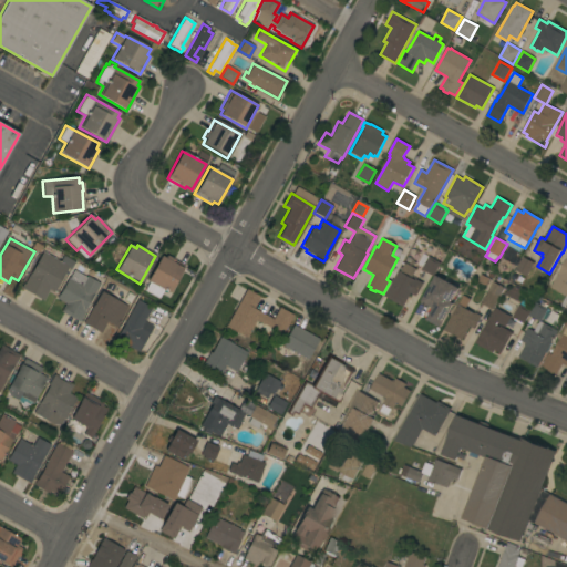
[(20,288),(23,284),(29,275),(30,275),(42,251),(60,261),(63,256),(74,263),(70,270),(68,268),(54,291),(49,289),(42,301),(20,288)]
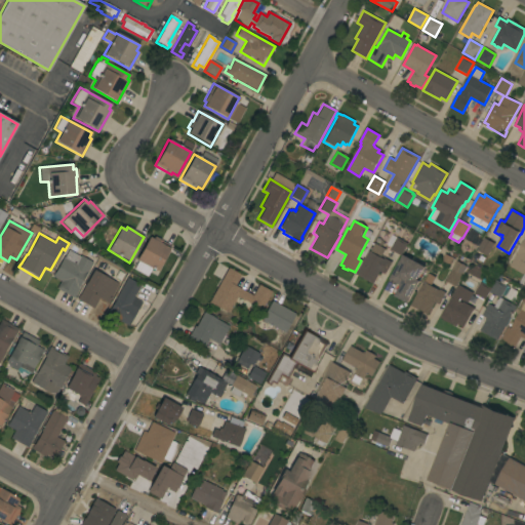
[(524,274),(511,266),(524,238),(524,235),(524,233),(524,274)]
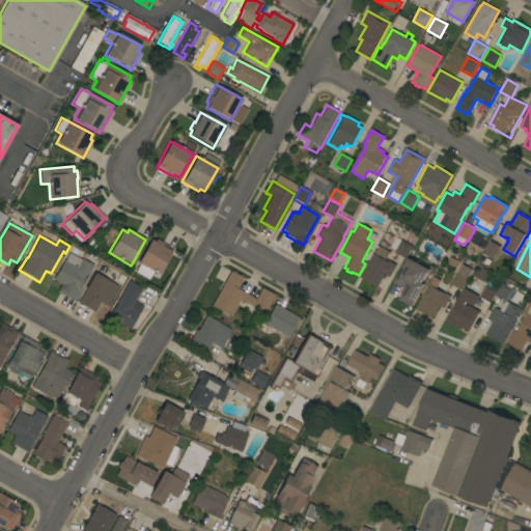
[(397,238),(413,247),(407,258),(395,252),(396,250),(392,247),(397,238)]
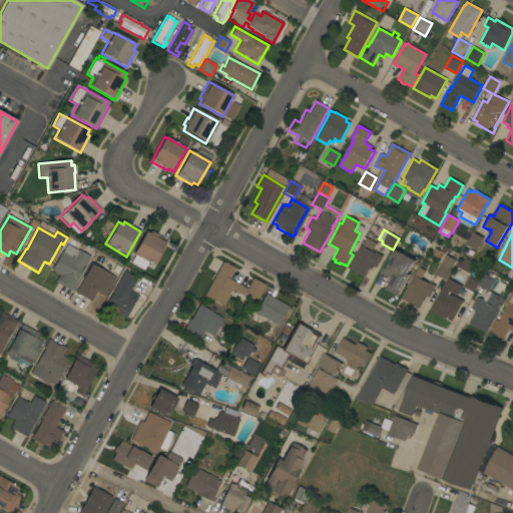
[(133,254),(145,231),(149,233),(150,231),(166,240),(153,266),(133,254)]
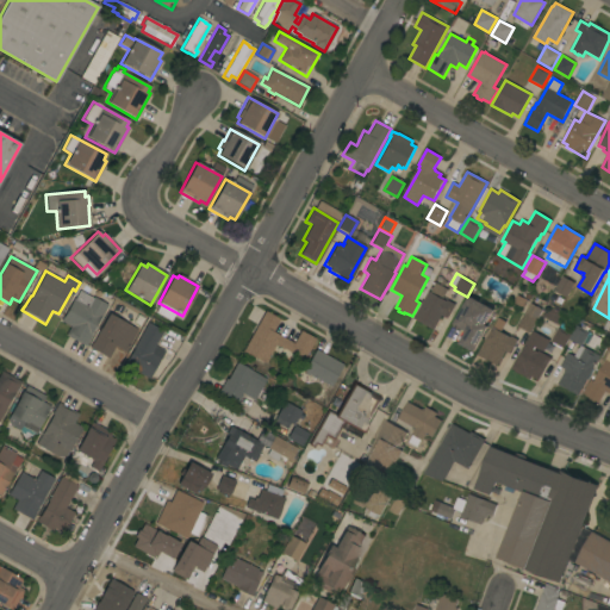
[(567,297),(554,290),(562,277),(574,284),(567,297)]
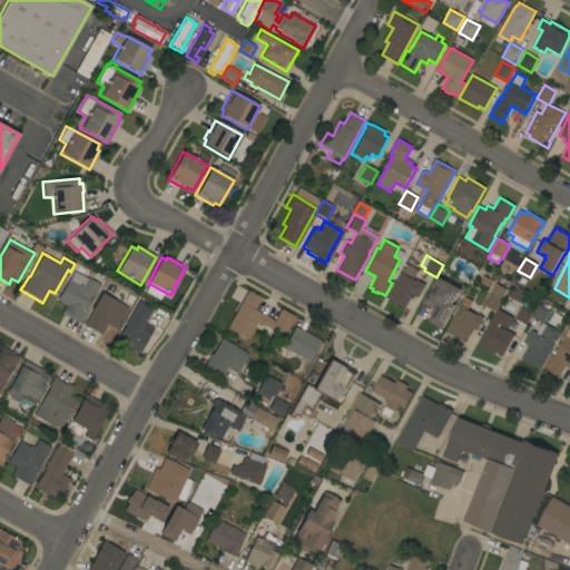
[(401,272),(403,273),(408,264),(419,271),(414,279),(418,282),(418,281),(425,285),(419,298),(413,295),(405,308),(386,298),(401,272)]
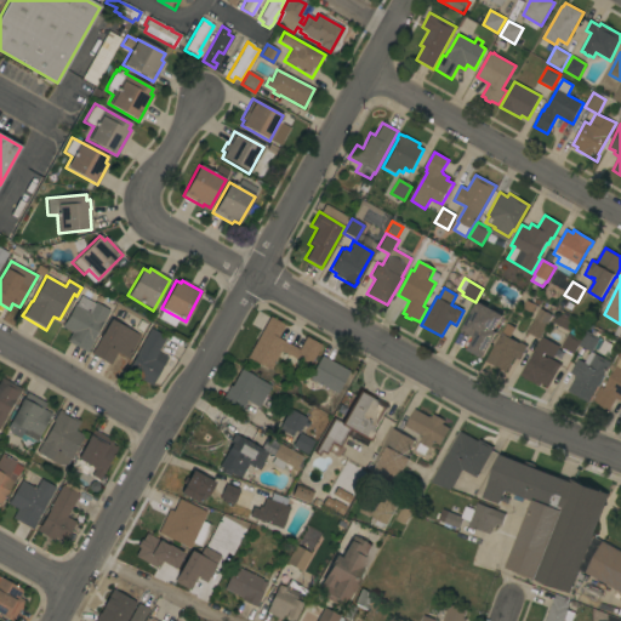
[(67,341),(72,332),(61,326),(64,322),(66,323),(80,296),(93,303),(95,302),(109,311),(107,314),(92,341),(93,341),(86,353),(67,341)]
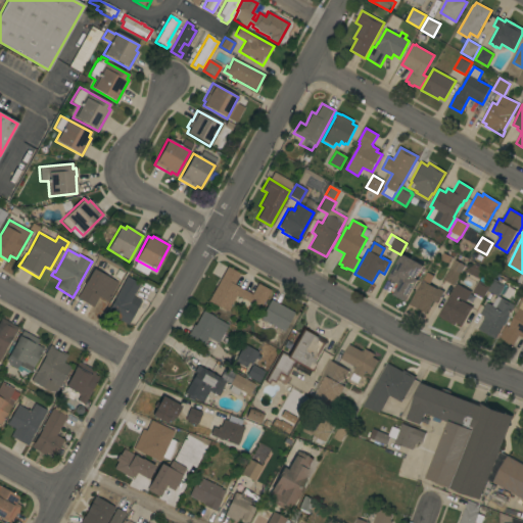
[(402,254),(424,266),(417,279),(419,280),(408,302),(394,295),(400,284),(390,278),(402,254)]
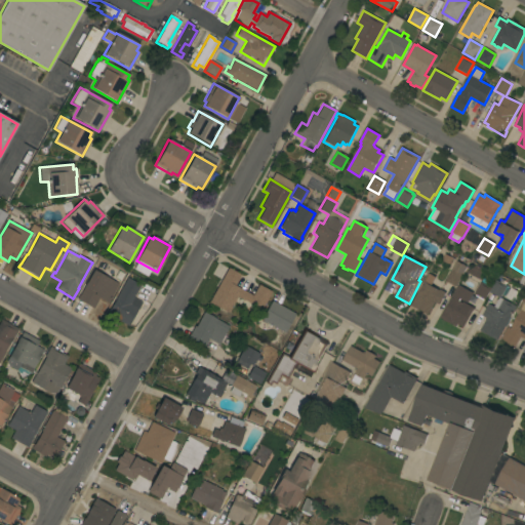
[(456,260),(468,267),(456,287),(445,281),(456,260)]
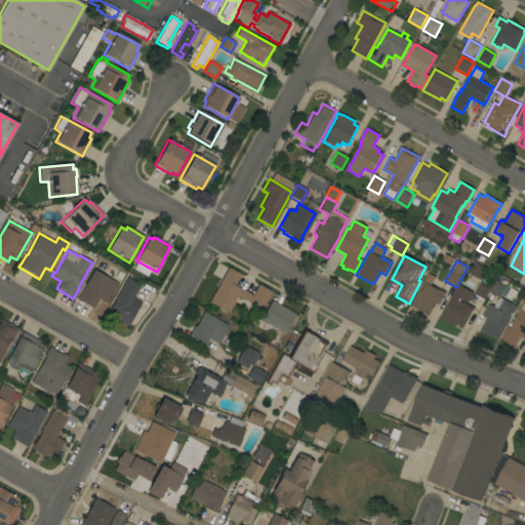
[(476,265),(482,268),(482,281),(466,272),(476,265)]
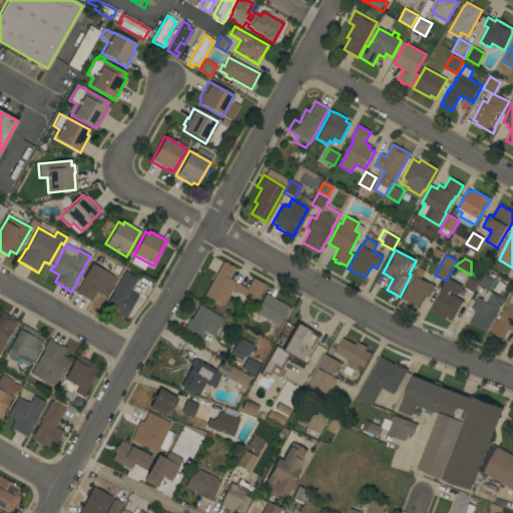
[(222,262),(234,269),(228,280),(246,289),(252,279),(265,286),(255,303),(231,290),(222,306),(203,296),(222,262)]
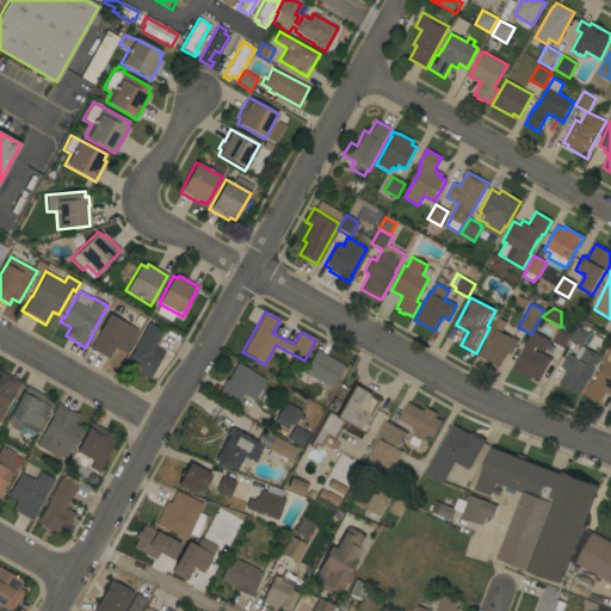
[(125,353),(115,347),(109,359),(88,349),(92,343),(92,344),(97,334),(97,333),(99,328),(100,329),(109,314),(137,331),(125,353)]
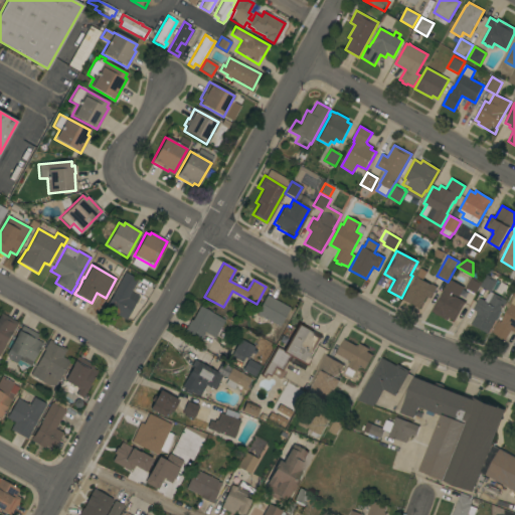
[(416,276),(416,277),(420,269),(427,272),(423,281),(432,285),(432,284),(438,288),(432,299),(427,297),(420,309),(413,305),(413,304),(410,303),(410,304),(403,300),(416,276)]
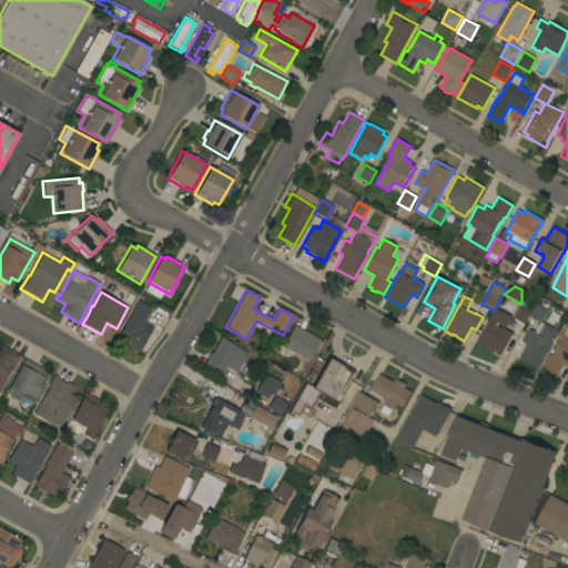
[(139,353),(129,347),(128,350),(113,342),(118,333),(119,333),(137,301),(151,308),(143,322),(152,327),(139,353)]
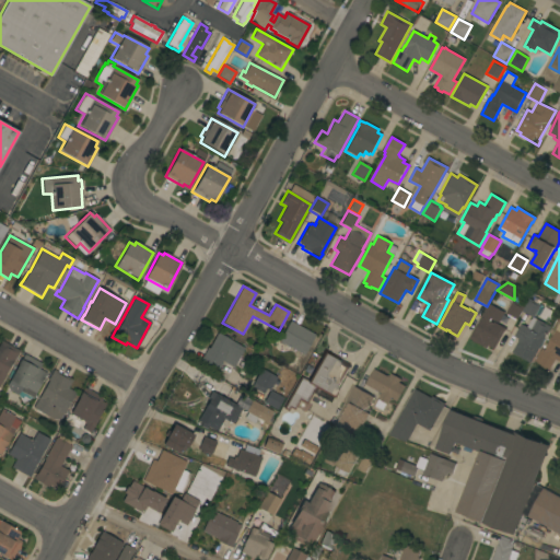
[(534,317),(523,311),(529,299),(533,301),(535,298),(541,301),(539,304),(540,305),(534,317)]
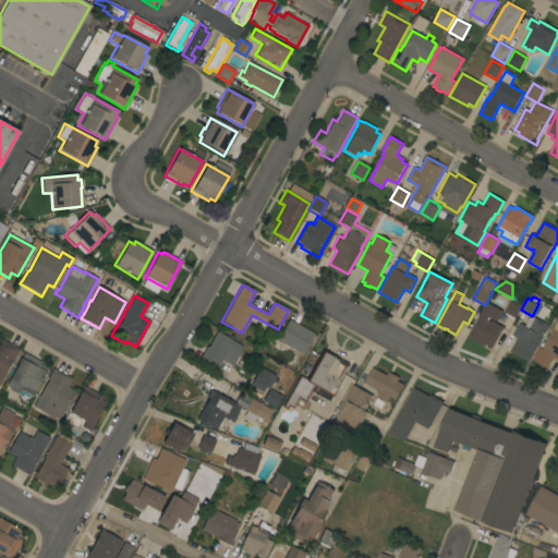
[(511,300),(523,306),(516,318),(514,318),(514,319),(506,314),(506,313),(505,313),(511,300)]
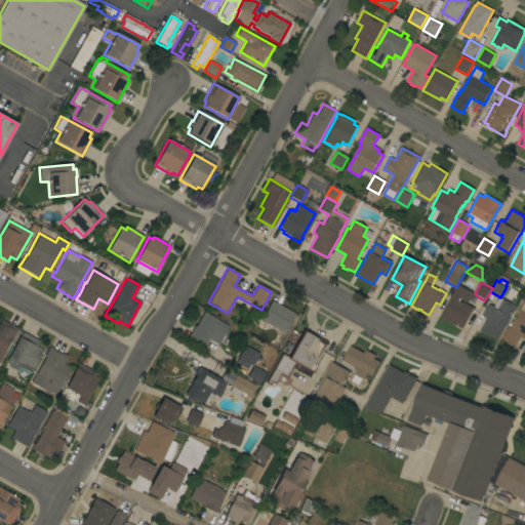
[(458,285),(474,293),(468,303),(461,299),(460,301),(463,303),(475,309),(474,311),(473,310),(463,327),(458,324),(456,327),(440,318),(458,285)]
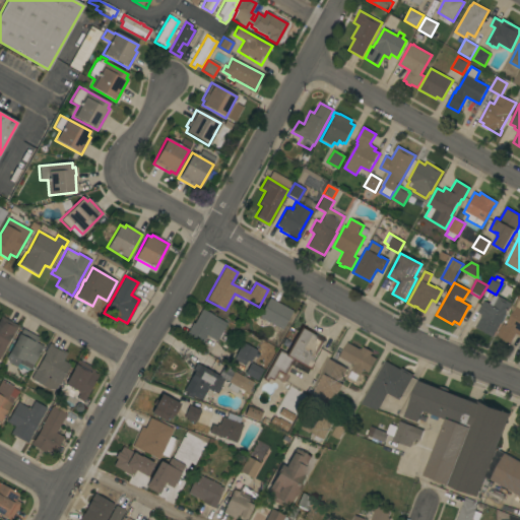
[(495,295),(512,304),(493,337),(475,328),(482,315),(477,313),(484,301),(490,304),(495,295)]
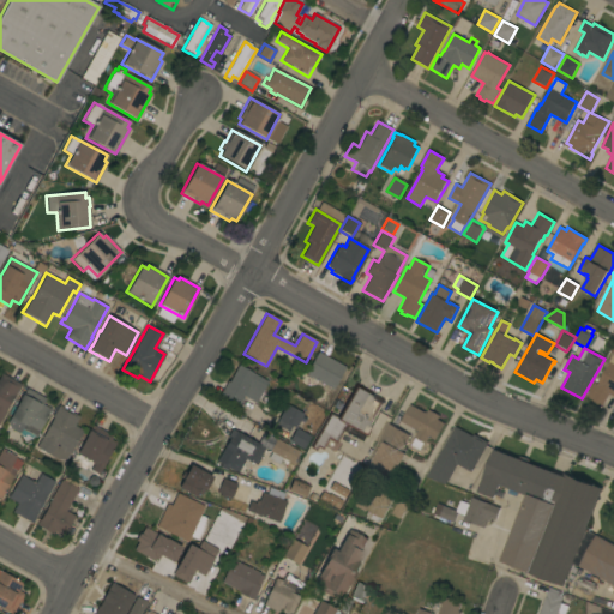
[(344,367),(332,390),(311,377),(309,379),(306,377),(307,375),(305,374),(317,351),(344,367)]
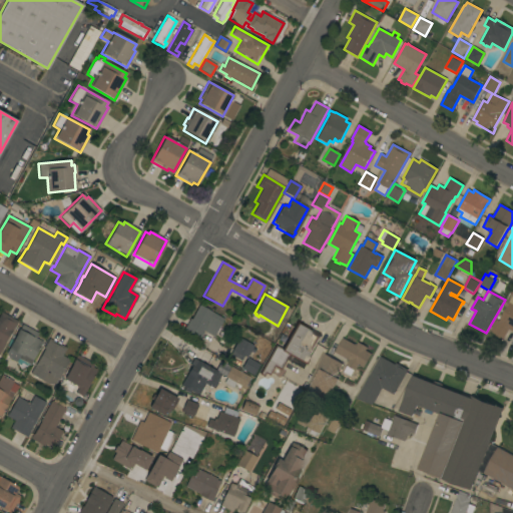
[(512,331),(509,329),(503,339),(501,337),(500,339),(495,336),(496,335),(490,332),(496,320),(499,321),(512,296),(512,331)]
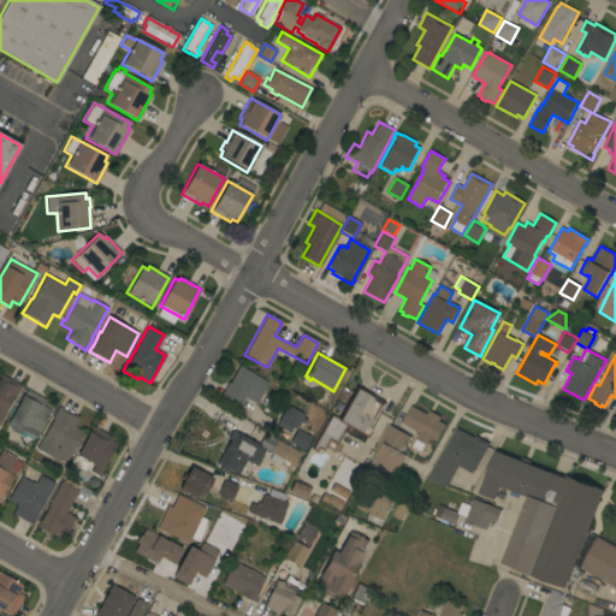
[(256,404),(244,397),(238,407),(220,396),(227,383),(229,383),(238,366),(268,383),(256,404)]
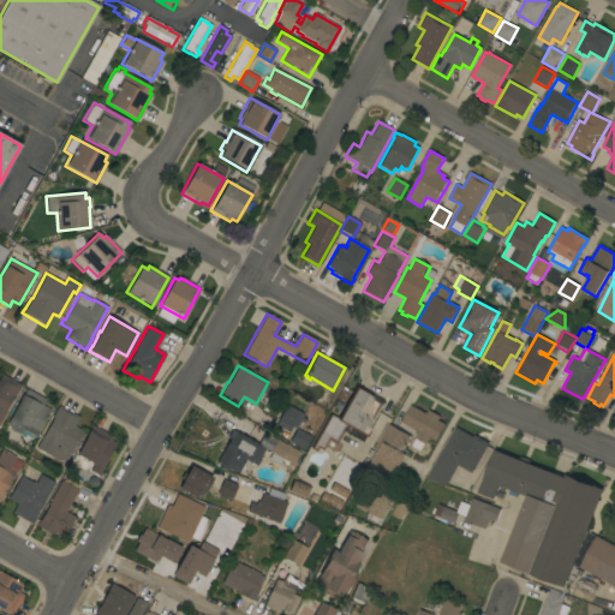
[(22,386),(19,390),(18,389),(0,422),(0,376),(1,374),(22,386)]
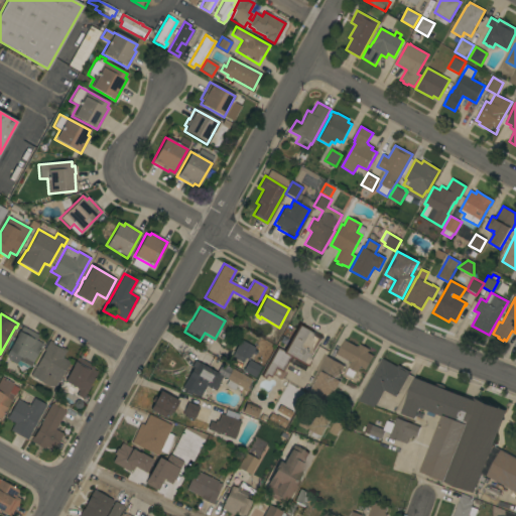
[(307,367),(306,367),(303,371),(288,362),(282,373),(275,369),(270,378),(266,376),(265,379),(260,377),(276,347),(283,350),(298,325),(324,339),(307,367)]
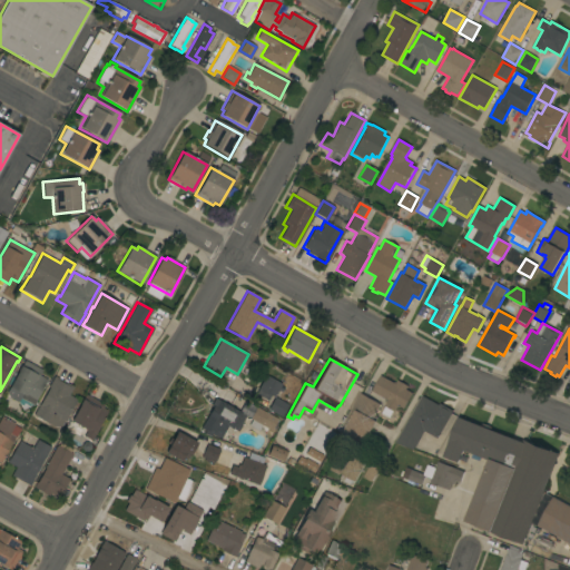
[(32,405),(19,399),(17,402),(5,395),(18,372),(18,371),(20,366),(21,366),(25,361),(42,370),(39,375),(47,380),(32,405)]
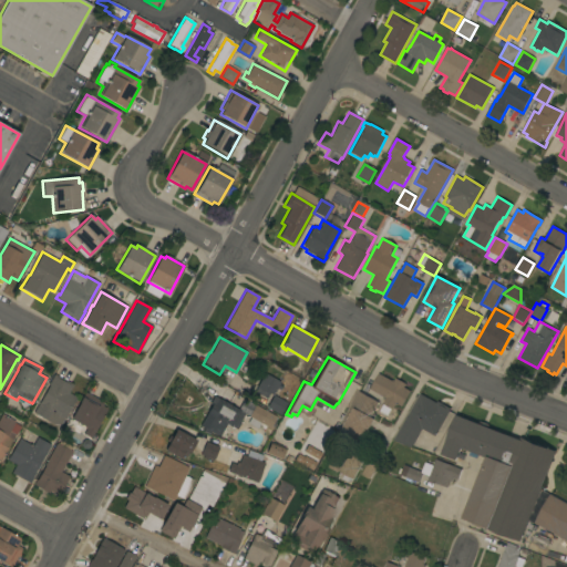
[(279,382),(272,395),(269,393),(266,399),(254,392),(257,387),(256,387),(264,373),(279,382)]
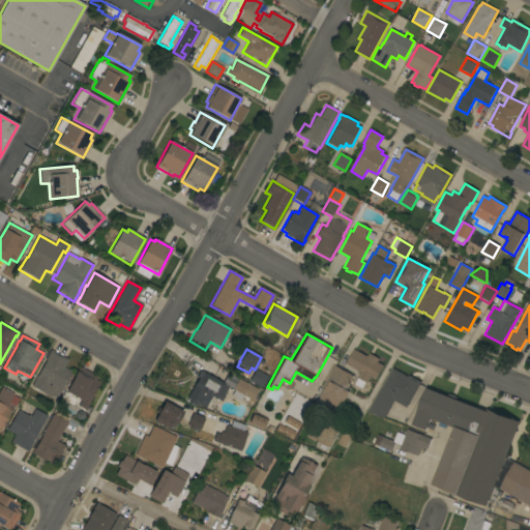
[(366,356),(367,355),(369,356),(370,354),(380,359),(378,362),(384,365),(376,380),(371,378),(367,383),(358,378),(360,372),(346,363),(354,349),(366,356)]
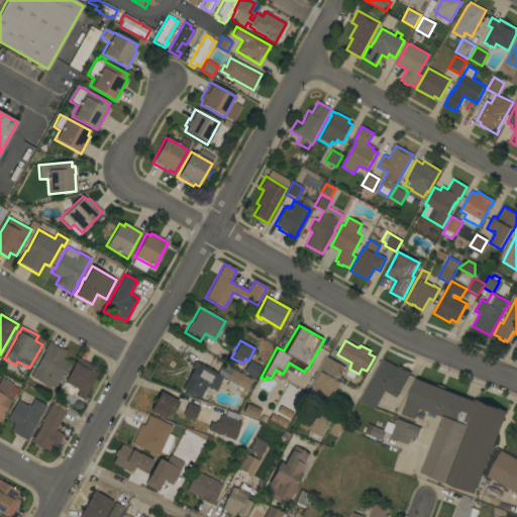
[(30,377),(44,351),(43,351),(49,341),(66,351),(62,358),(70,363),(59,383),(58,382),(56,386),(59,387),(53,396),(49,394),(54,388),(47,387),(30,377)]
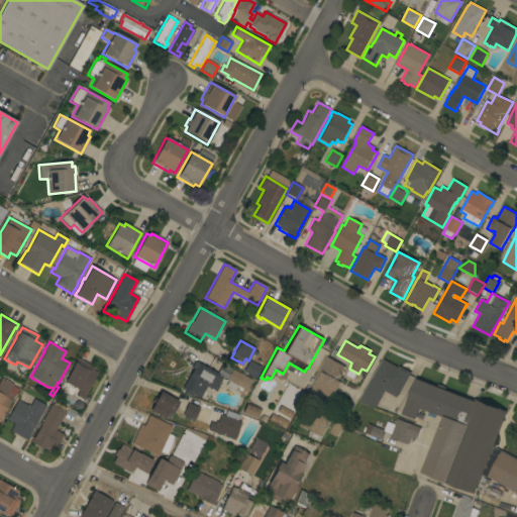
[(327,356),(345,367),(338,379),(321,369),(327,356)]
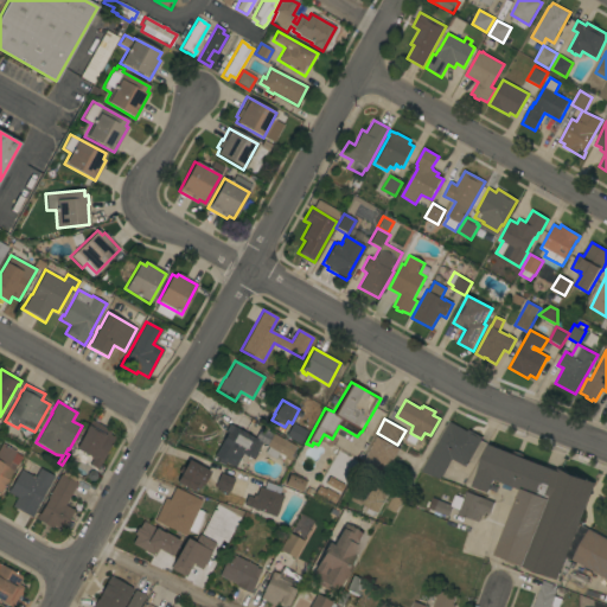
[(71,455),(85,430),(84,430),(90,420),(110,430),(109,434),(114,436),(96,470),(71,455)]
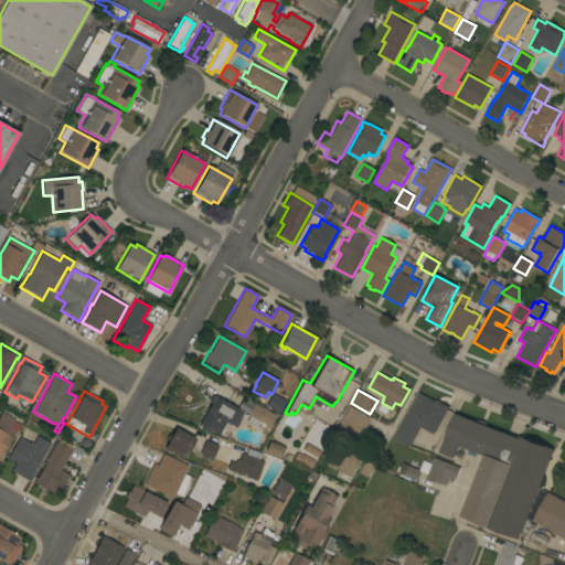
[(406,416),(419,393),(436,402),(436,401),(449,407),(434,435),(420,427),(411,446),(393,439),(406,416)]
